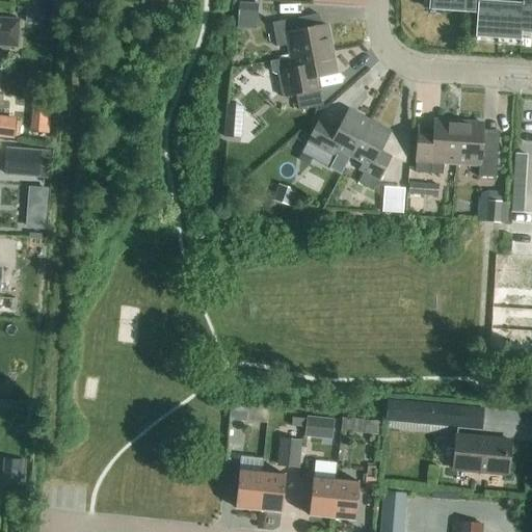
[(521,34),(531,34),(531,0),(522,0),(522,4),(466,0),(428,0),(428,10),(476,14),(475,38),(521,42),(521,34)]
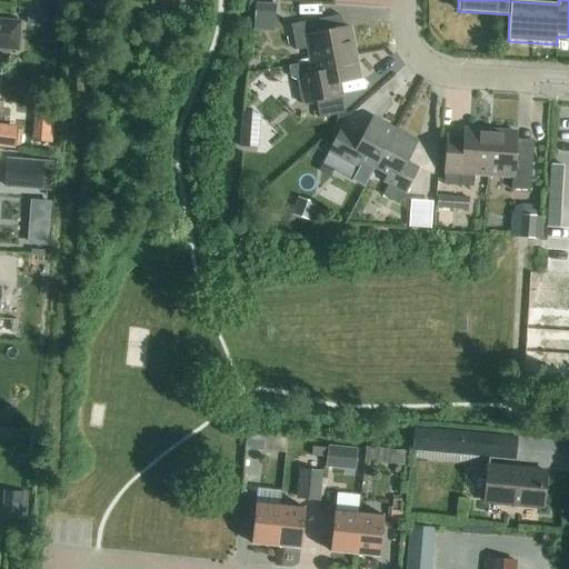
[(275,22),(276,5),(255,3),(253,21),(275,22)]
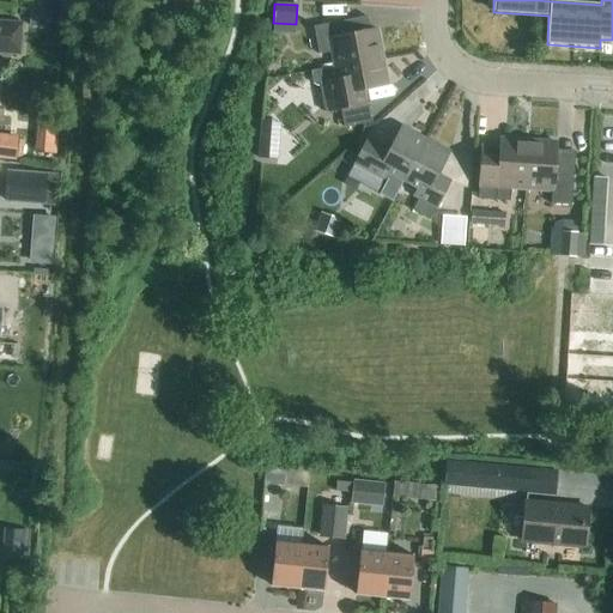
[(49,29),(50,13),(30,12),(29,28),(49,29)]
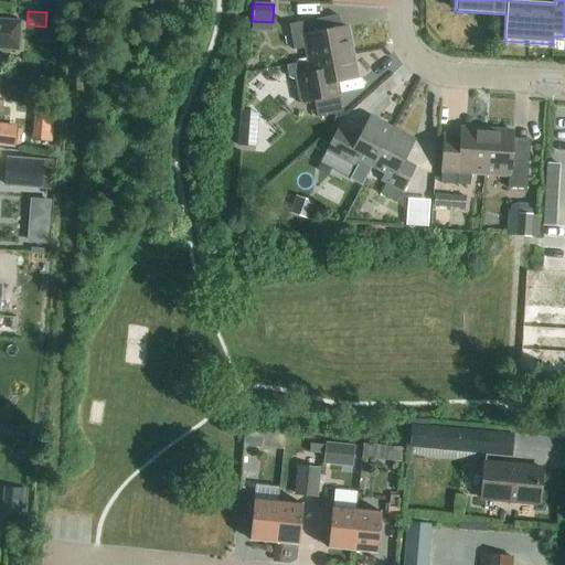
[(338,16),(318,20),(288,25),(294,51),(306,49),(308,62),(352,54),(347,28),(340,29),(338,16)]
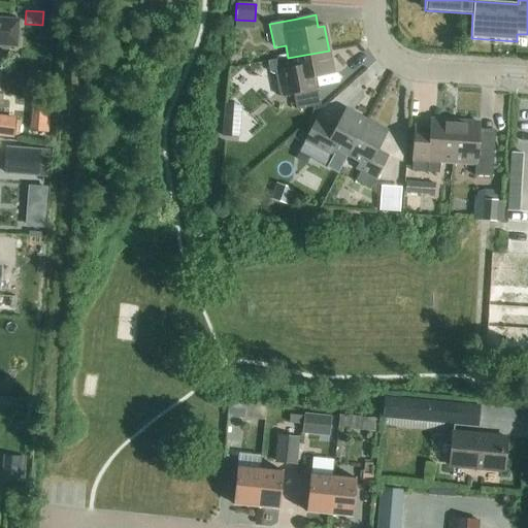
[(0,19),(0,47),(18,48),(19,20),(0,19)]
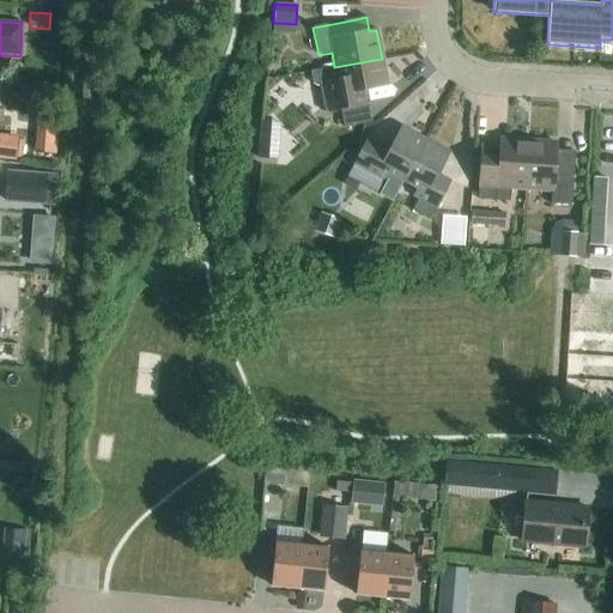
[(334,67),(334,68),(310,72),(313,85),(316,87),(319,86),(323,114),(340,110),(344,129),(372,123),(365,90),(387,86),(382,59),(334,67)]
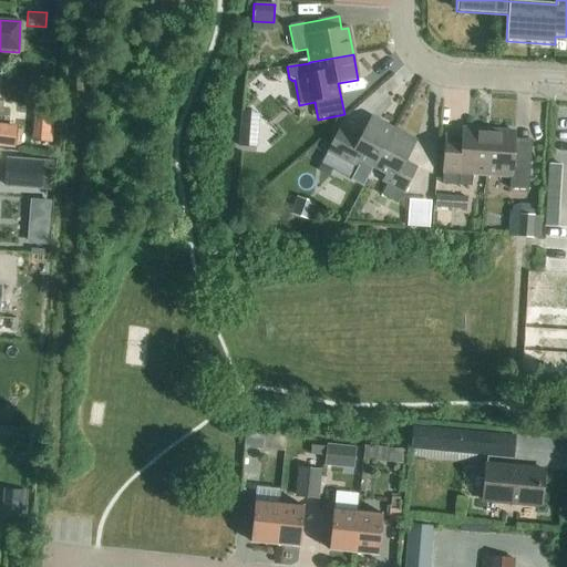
[(32,142),(52,143),(55,112),(34,110),(32,142)]
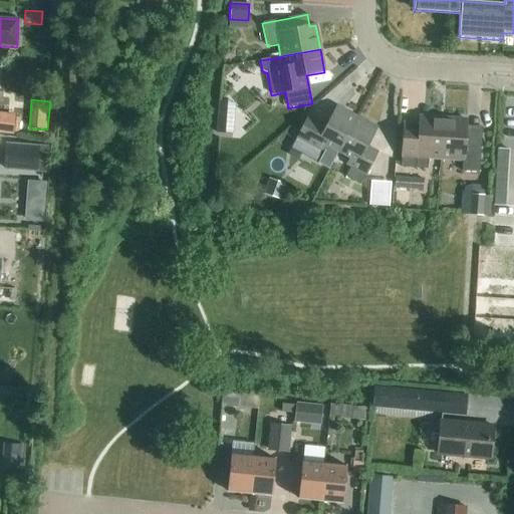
[(337,153),(356,117),(335,106),(325,125),(307,115),(295,139),(323,153),(326,147),(337,153)]
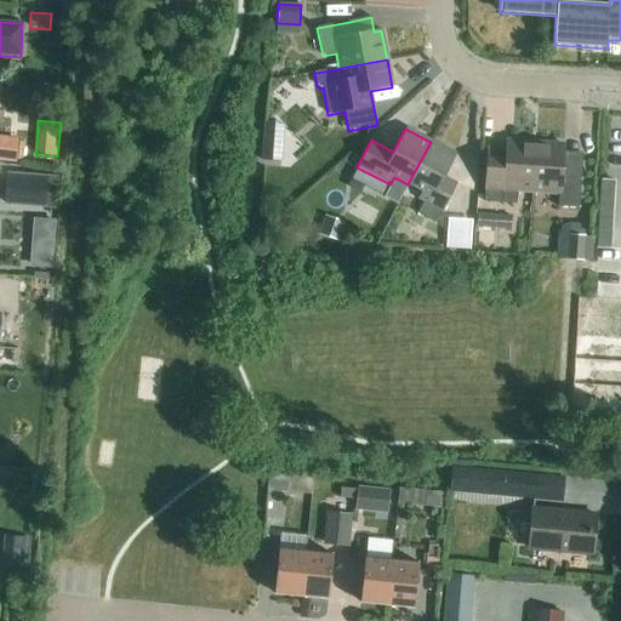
[(261,161),(280,164),(283,131),(263,130),(261,161)]
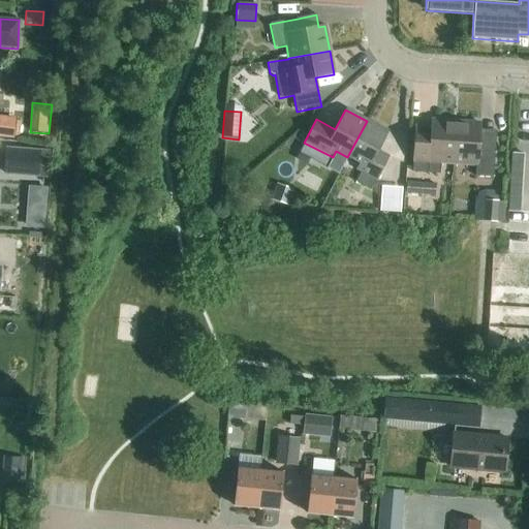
[(0,117),(0,138),(13,141),(13,139),(19,139),(21,122),(16,122),(17,119),(0,117)]
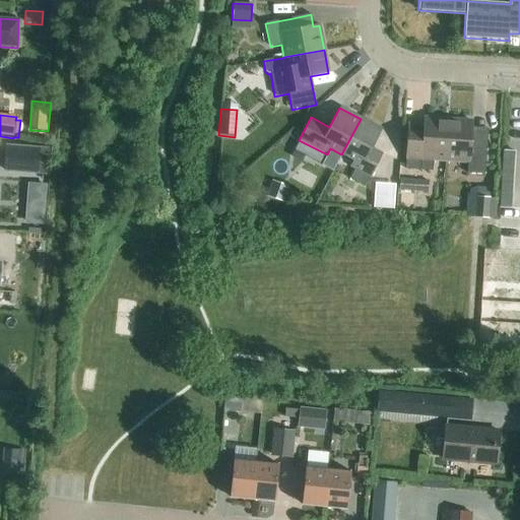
[(382,129),(361,119),(341,154),(352,160),(349,167),(370,178),(382,154),(371,149),(382,129)]
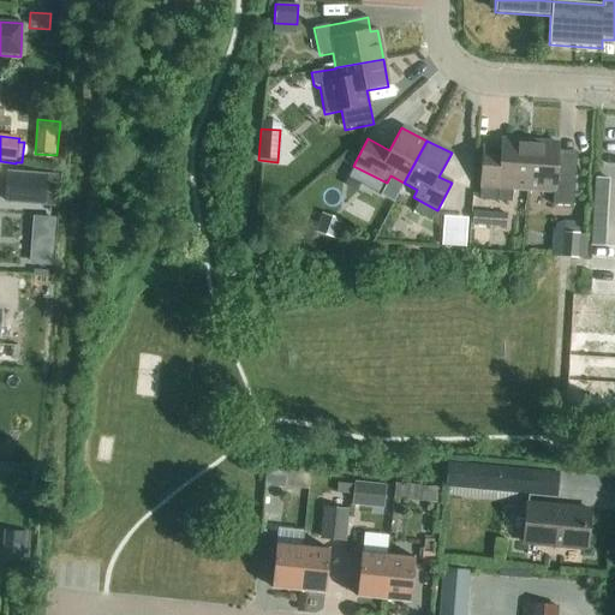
[(501,141),(501,150),(483,149),(479,201),(511,203),(512,190),(526,191),(530,142),(501,141)]
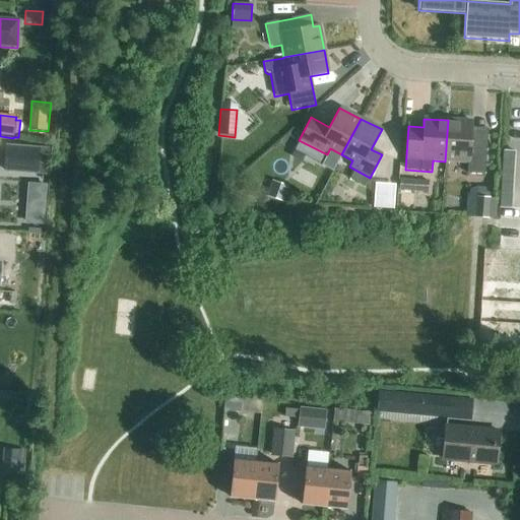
[(448,120),(445,161),(467,163),(467,174),(484,175),(488,129),(471,128),(472,122),(448,120)]
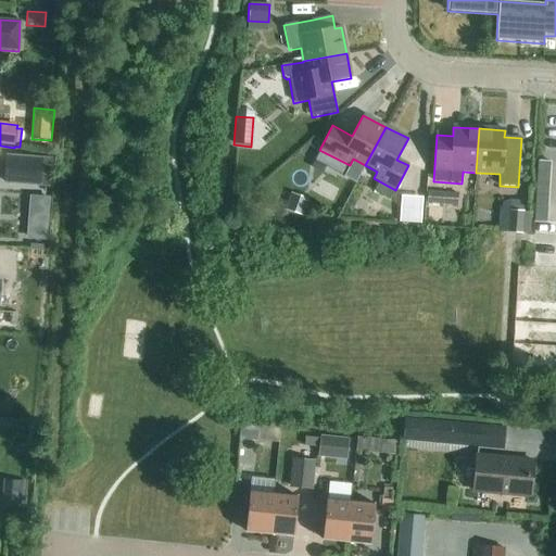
[(57,160),(7,155),(4,186),(53,190),(57,160)]
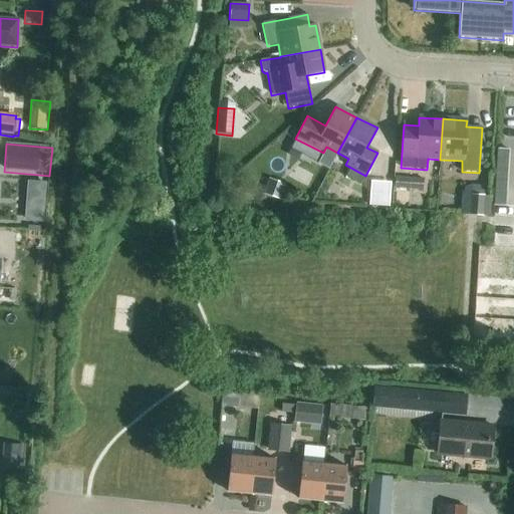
[(494,206),(505,206),(508,150),(498,150),(494,206)]
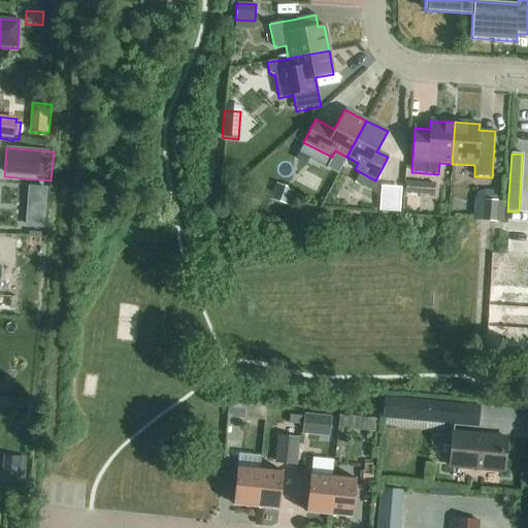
[(404,195),(434,196),(435,185),(405,183),(404,195)]
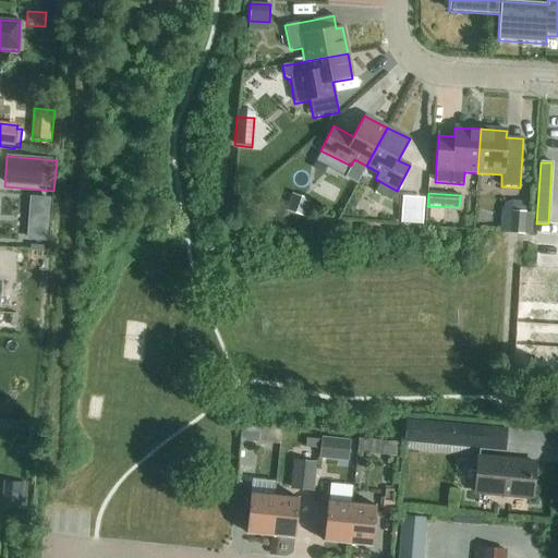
[(291,194),(284,213),(302,219),(308,199),(291,194)]
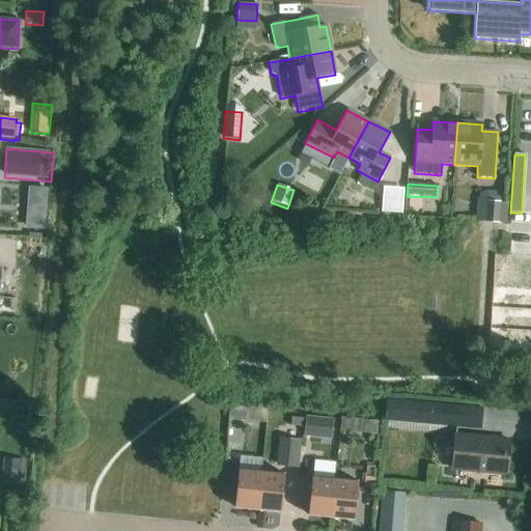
[(28,188),(27,202),(47,203),(48,189),(28,188)]
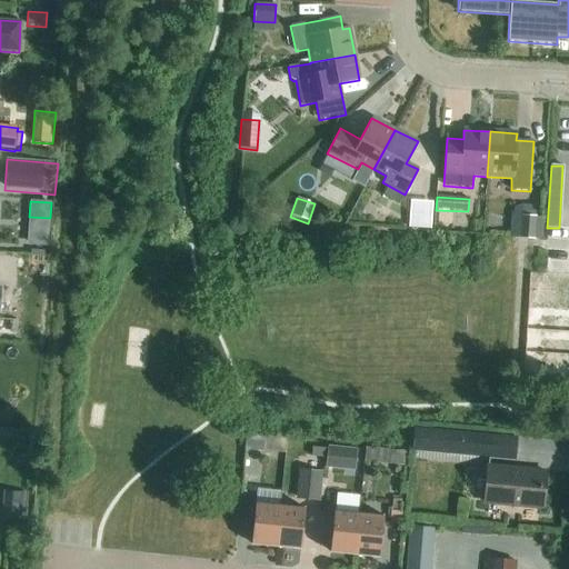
[(520,206),(515,208),(510,216),(509,238),(542,239),(543,218),(535,217),(536,206),(520,206)]
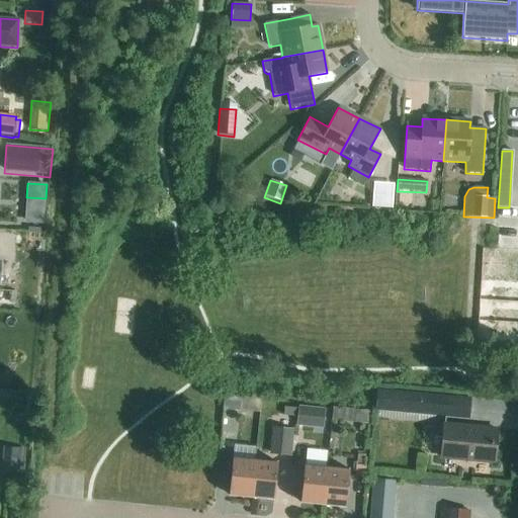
[(372,195),(371,207),(381,207),(382,195),(372,195)]
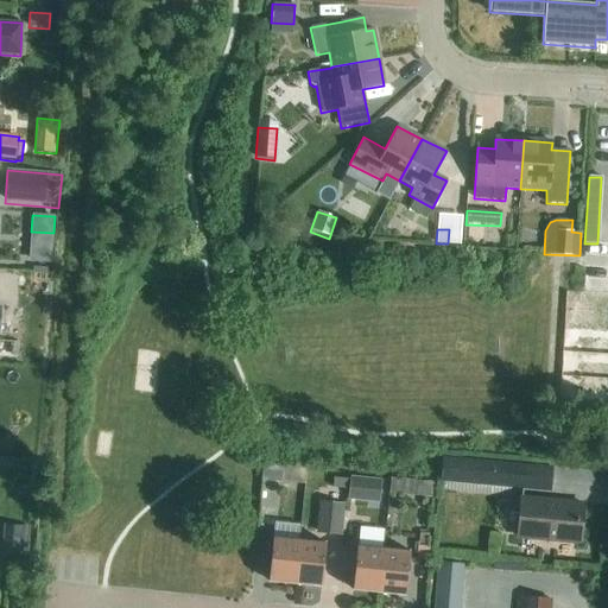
[(0,306),(0,334),(13,335),(13,333),(18,333),(20,314),(1,311),(2,308),(0,306)]
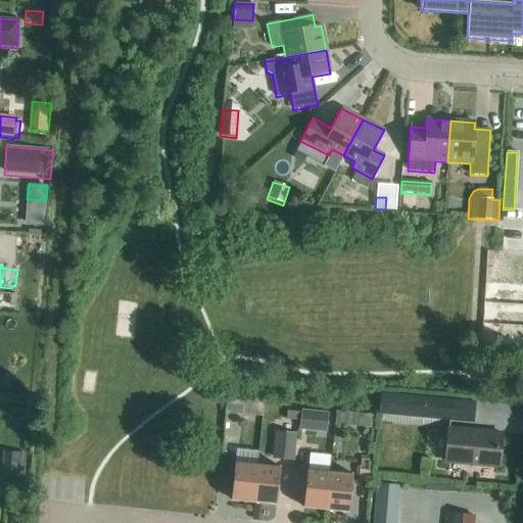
[(504,291),(505,281),(484,280),(483,290),(504,291)]
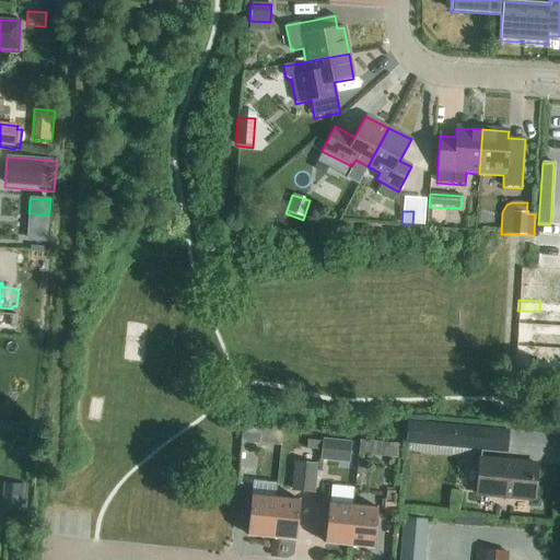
[(537,349),(538,338),(516,336),(515,347),(537,349)]
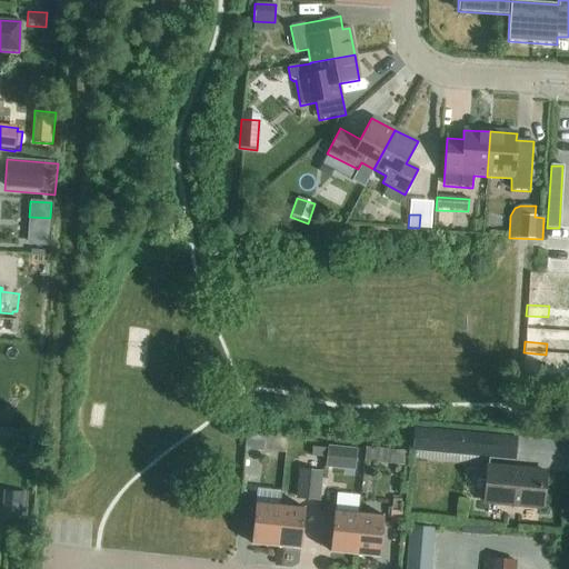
[(523,363),(546,366),(546,355),(523,352),(523,363)]
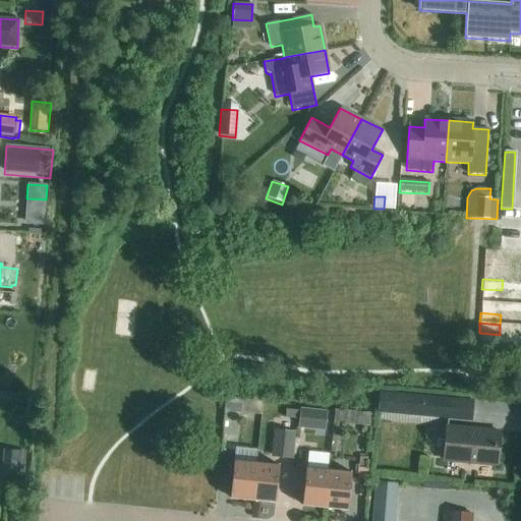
[(390,393),(388,413),(412,415),(414,395),(390,393)]
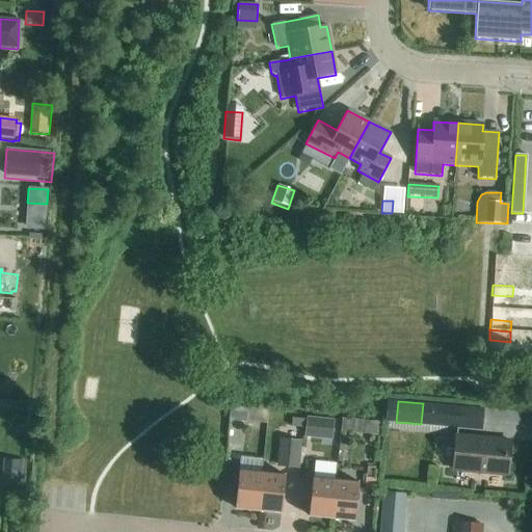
[(247,408),(230,406),(229,421),(245,423),(247,408)]
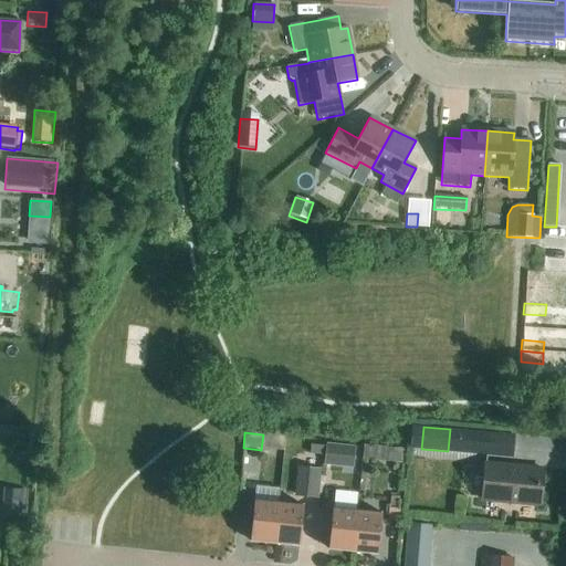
[(326,443),(323,465),(353,469),(355,447),(326,443)]
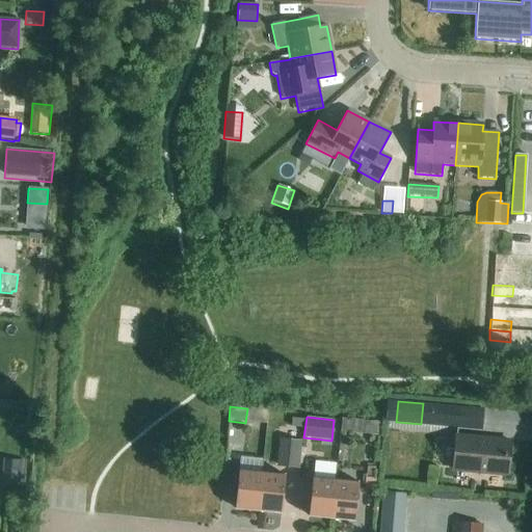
[(303,428),(304,420),(292,418),(291,427),(303,428)]
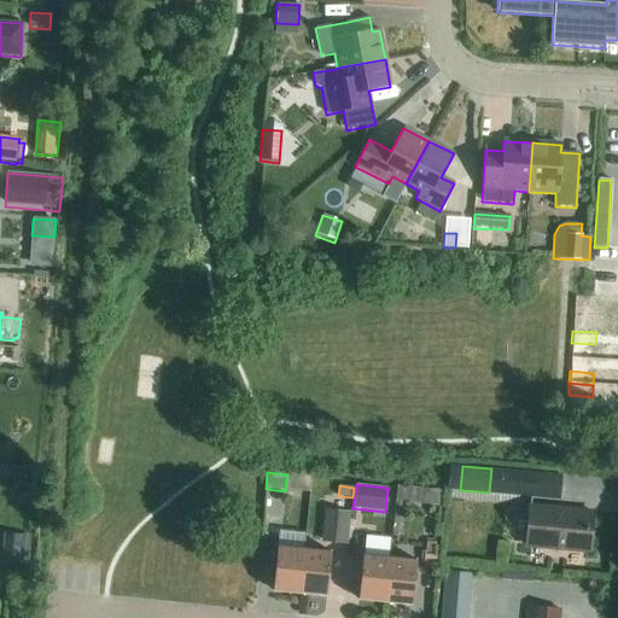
[(437,506),(438,489),(397,485),(395,502),(437,506)]
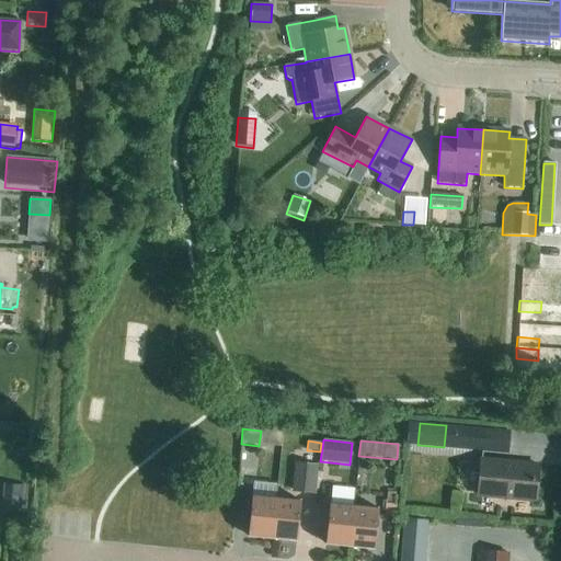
[(480,460),(478,496),(534,501),(537,466),(480,460)]
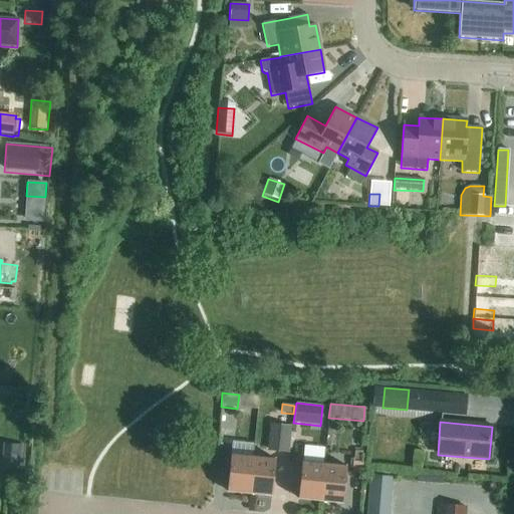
[(269,424),(267,451),(288,453),(291,426),(269,424)]
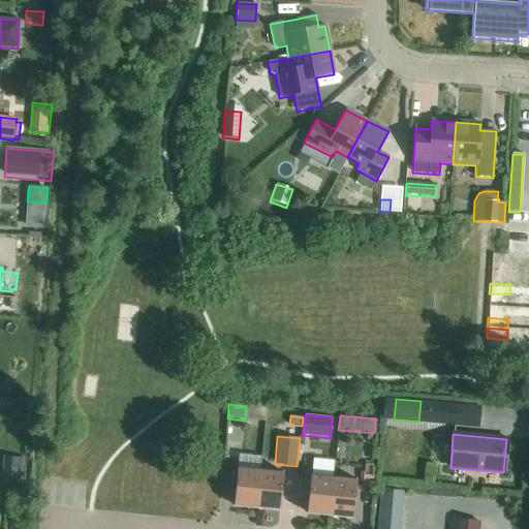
[(3,457),(1,484),(23,486),(25,459),(3,457)]
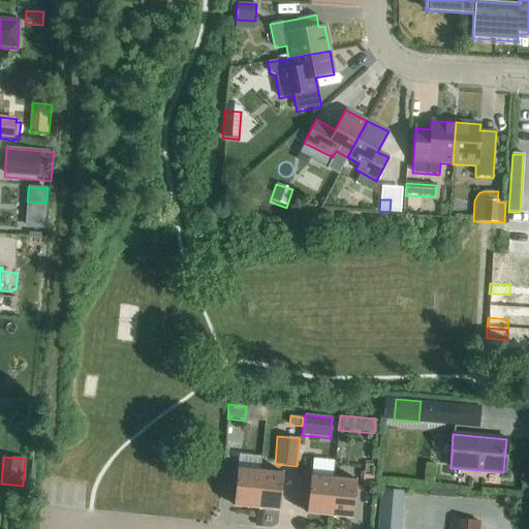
[(365,464),(364,474),(372,475),(373,465),(365,464)]
